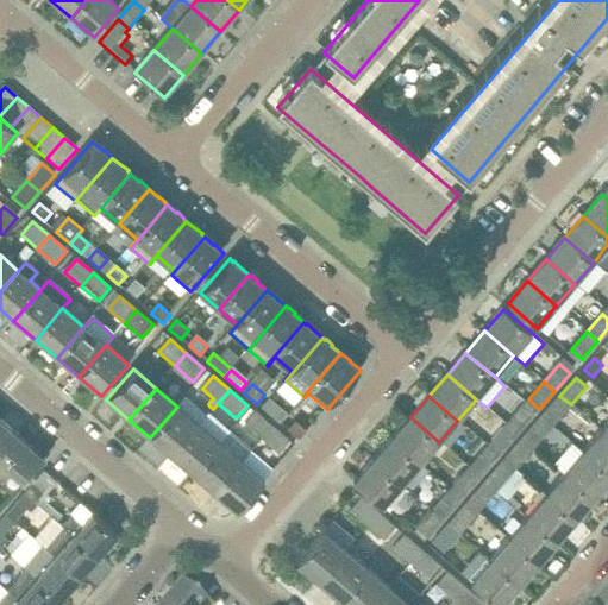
[(571,404),(559,396),(544,414),(556,423),(571,404)]
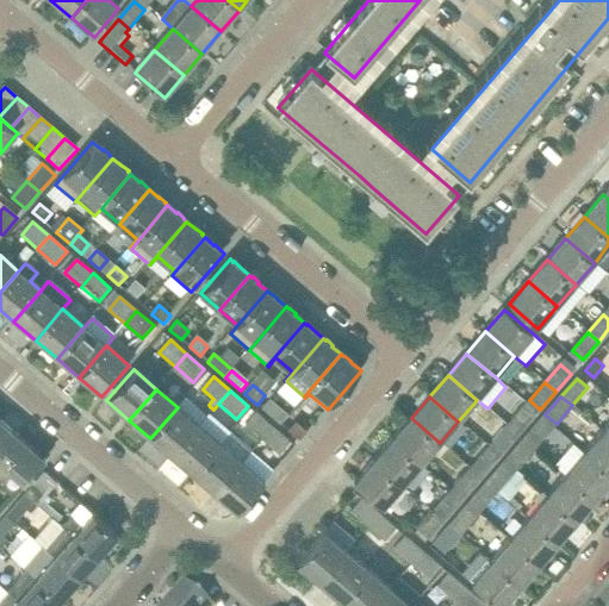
[(178,407),(150,438),(173,457),(199,426),(206,418),(185,399),(178,407)]
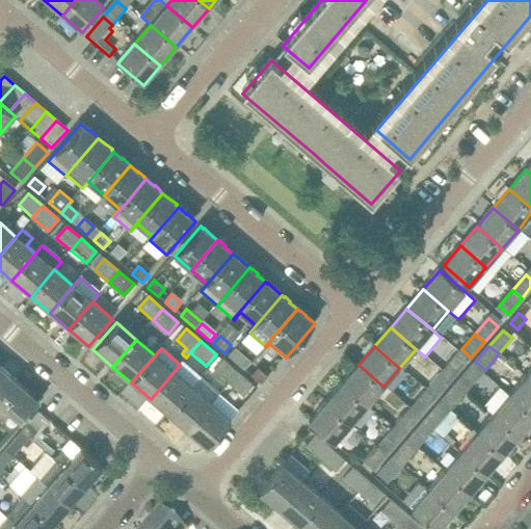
[(238,349),(231,358),(241,367),(248,359),(238,349)]
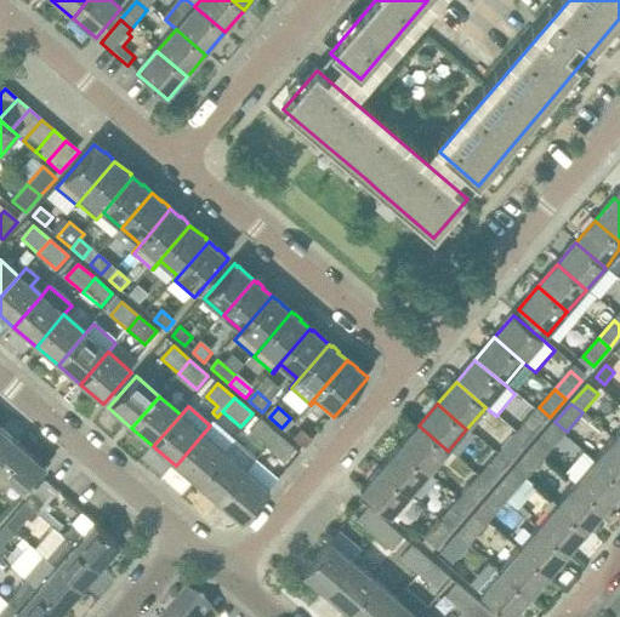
[(517,433),(528,443),(544,424),(533,415),(517,433)]
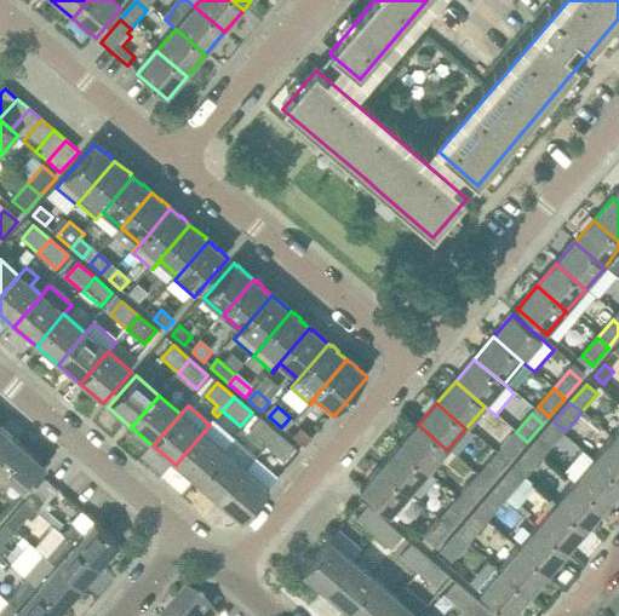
[(248,433),(267,448),(278,435),(261,420),(248,433)]
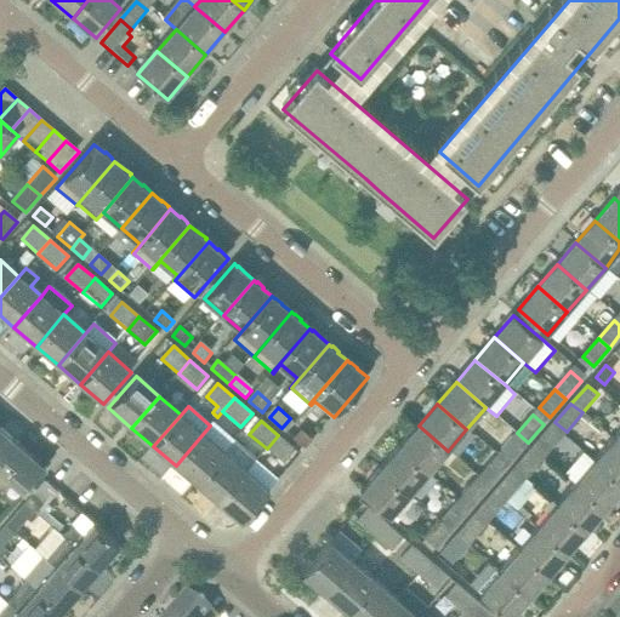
[(419,426),(399,447),(428,473),(448,451),(419,426)]
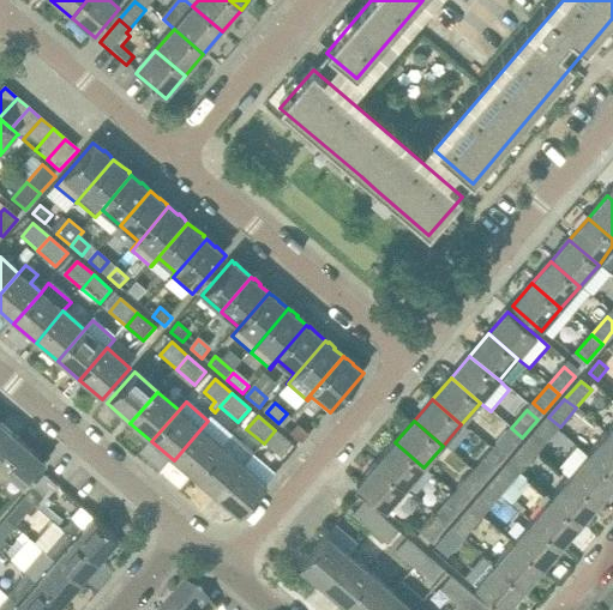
[(542,424),(527,442),(538,452),(553,434),(542,424)]
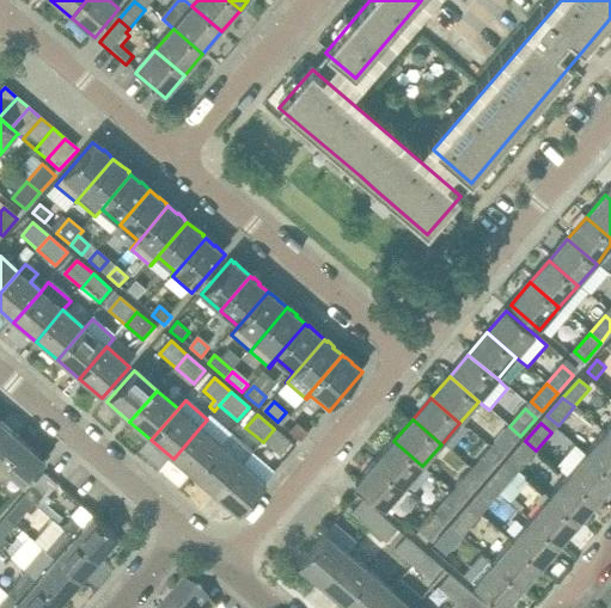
[(0,425),(0,470),(23,443),(1,424),(0,425)]
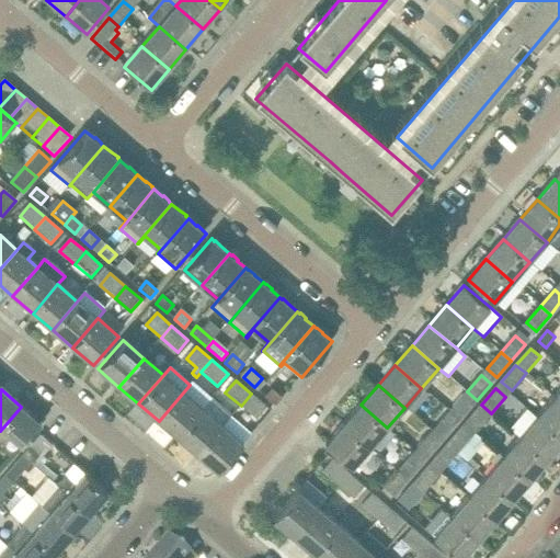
[(265,397),(276,407),(283,398),(272,389),(265,397)]
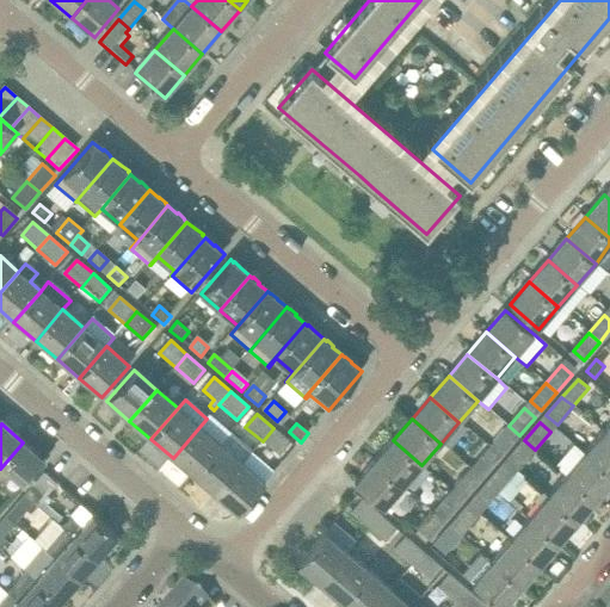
[(492,444),(504,453),(519,435),(509,426),(492,444)]
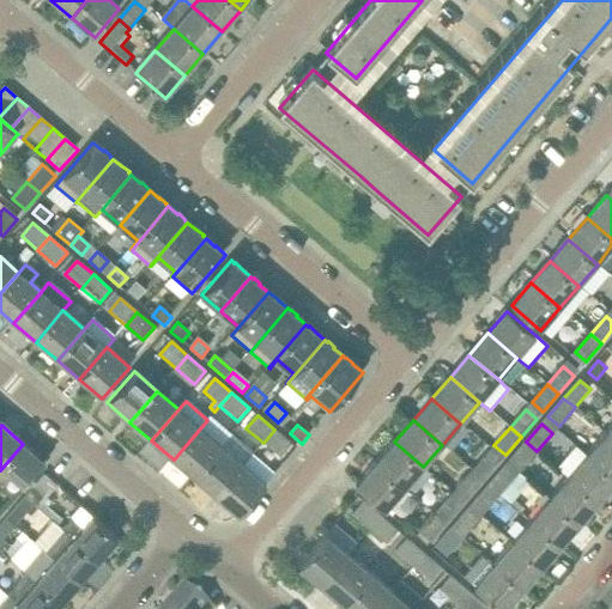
[(200,428),(174,460),(195,479),(222,446),(200,428)]
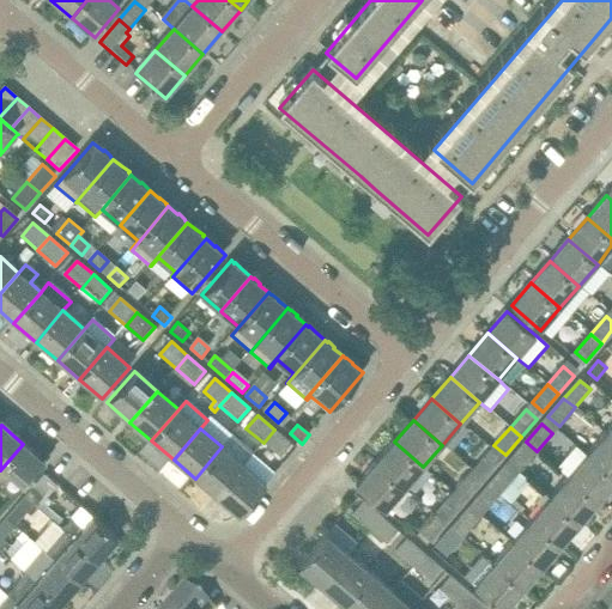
[(274,430),(264,443),(282,458),(292,445),(274,430)]
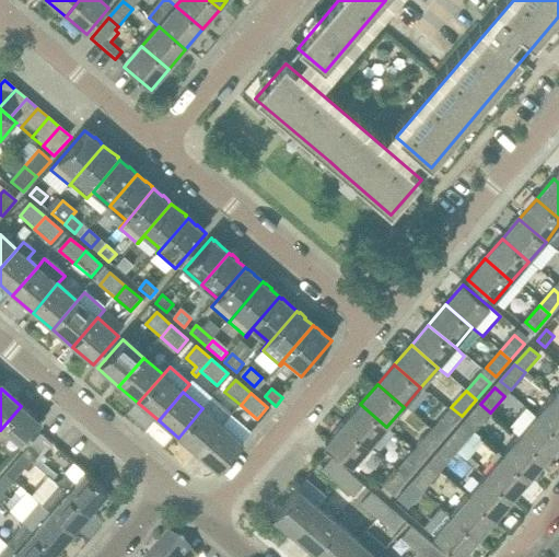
[(558,402),(555,398),(537,418),(558,436),(558,402)]
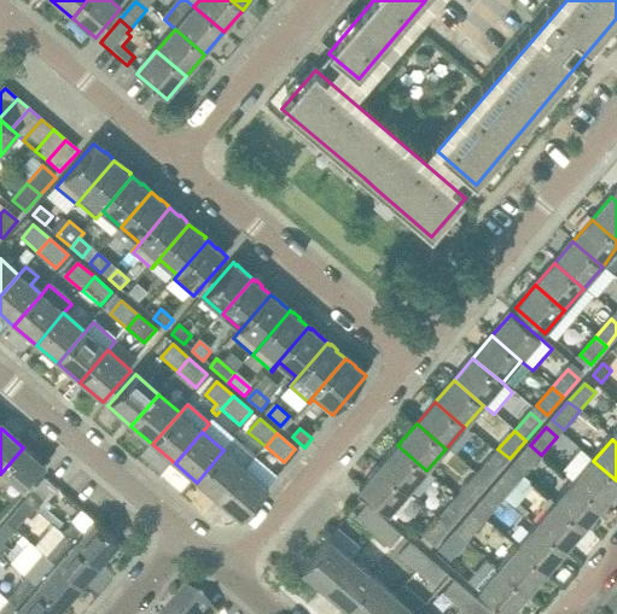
[(397,445),(378,468),(408,492),(426,471),(397,445)]
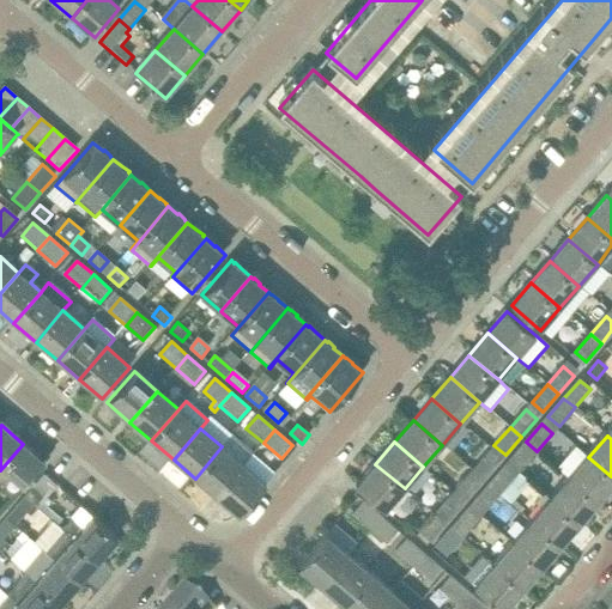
[(537,451),(526,442),(510,460),(521,469),(537,451)]
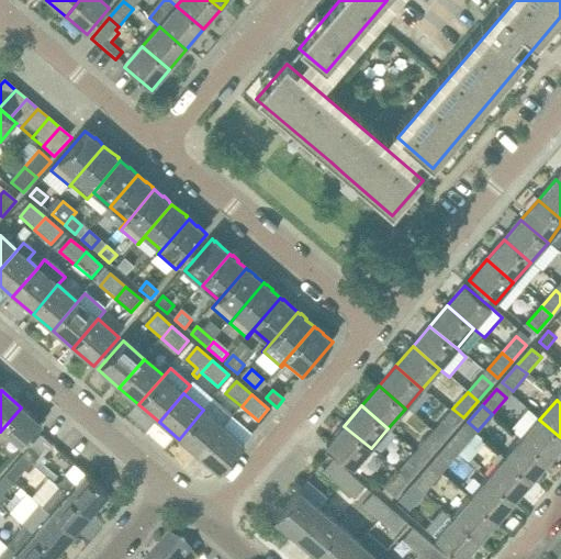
[(42,425),(21,407),(0,432),(0,447),(1,449),(11,437),(22,447),(42,425)]
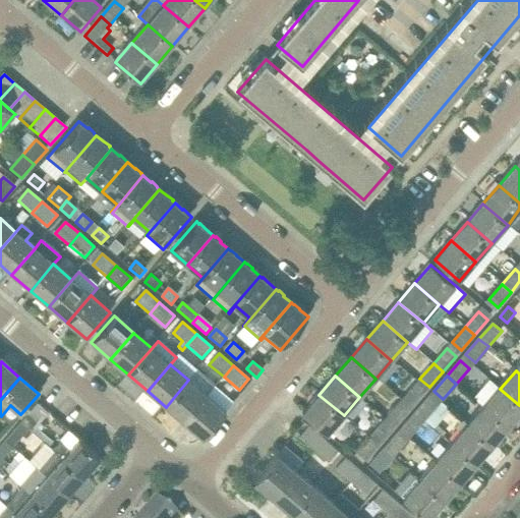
[(188,380),(166,407),(184,422),(207,396),(188,380)]
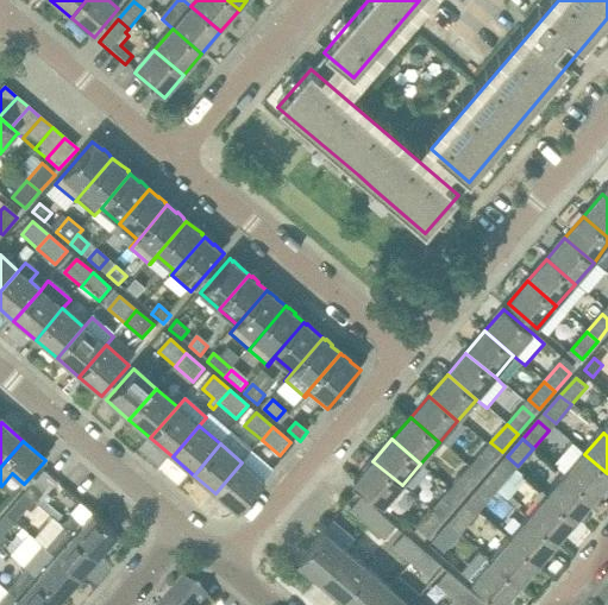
[(572,443),(555,466),(565,476),(594,500),(607,483),(607,473),(584,454),(572,443)]
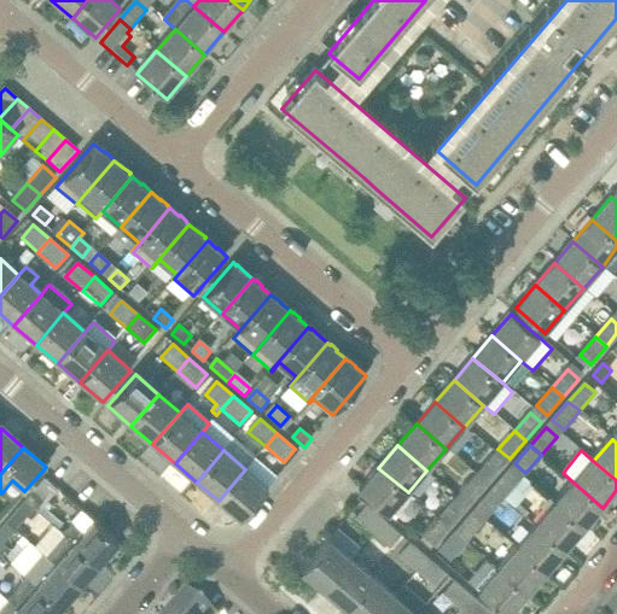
[(476,475),(487,485),(502,466),(492,456),(476,475)]
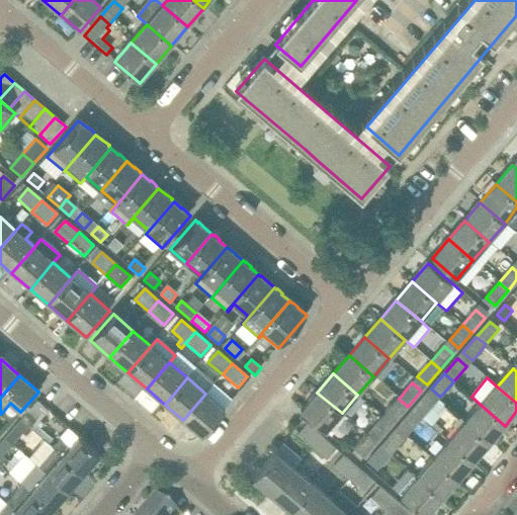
[(342,413),(317,393),(300,411),(326,432),(342,413)]
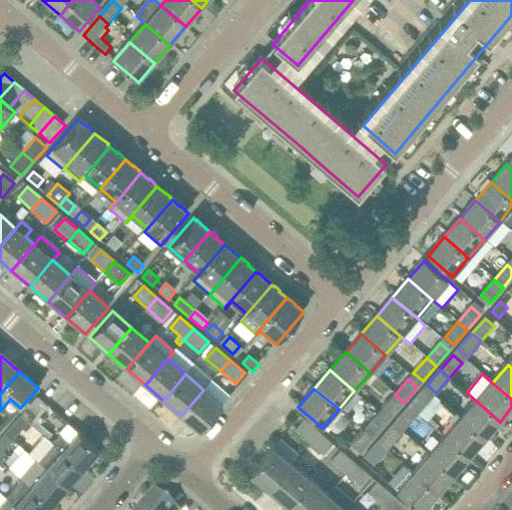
[(203,390),(181,416),(200,433),(222,407),(203,390)]
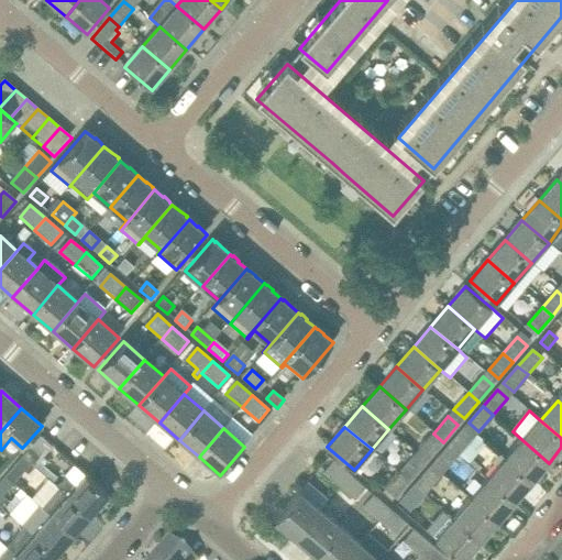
[(463,429),(449,446),(459,454),(473,438),(463,429)]
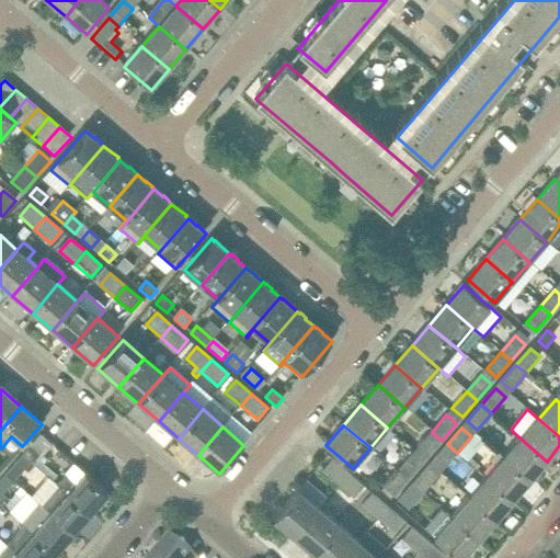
[(418,448),(427,457),(442,441),(432,432),(418,448)]
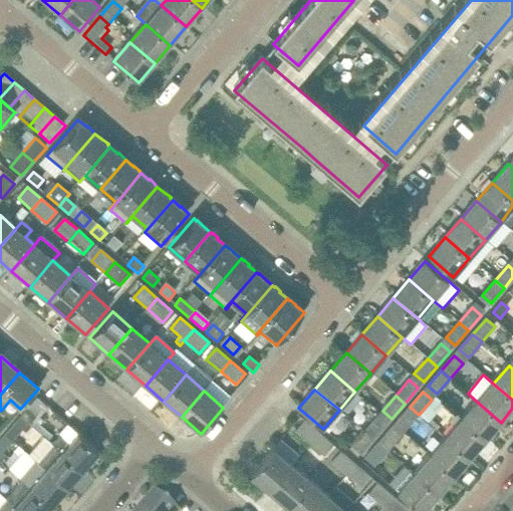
[(48,409),(37,400),(21,418),(32,428),(48,409)]
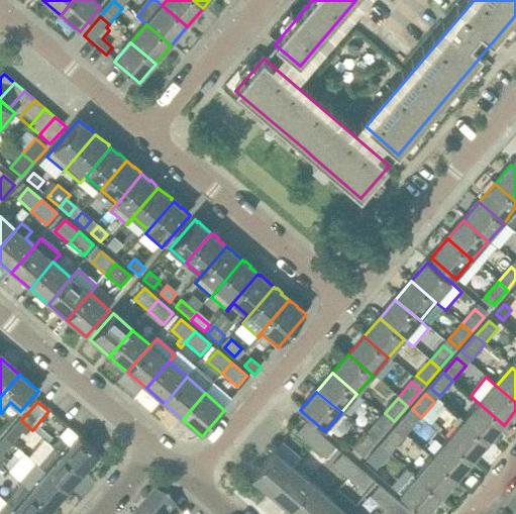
[(480,404),(465,422),(489,443),(504,425),(480,404)]
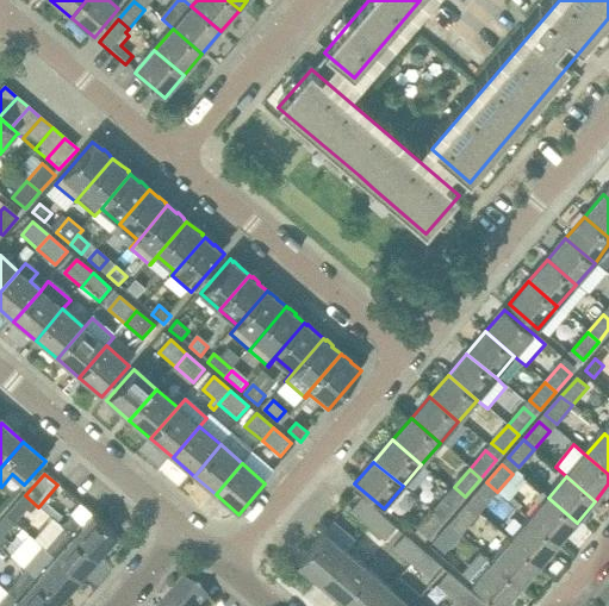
[(482,511),(497,492),(486,482),(471,501),(482,511)]
